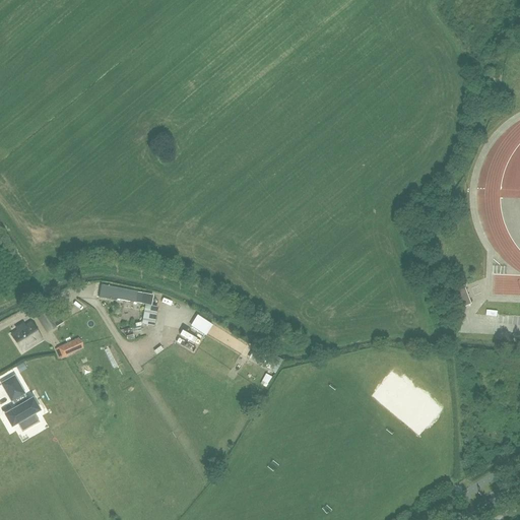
[(149,302),(150,295),(102,285),(99,298),(116,301),(116,299),(126,301),(148,305),(149,302)]
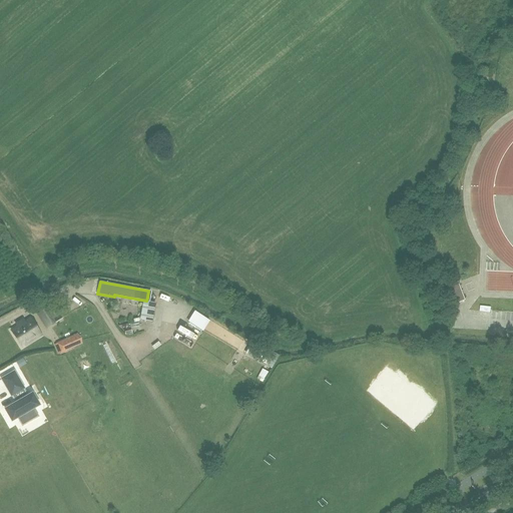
[(448,286),(455,305),(466,300),(459,282),(448,286)]
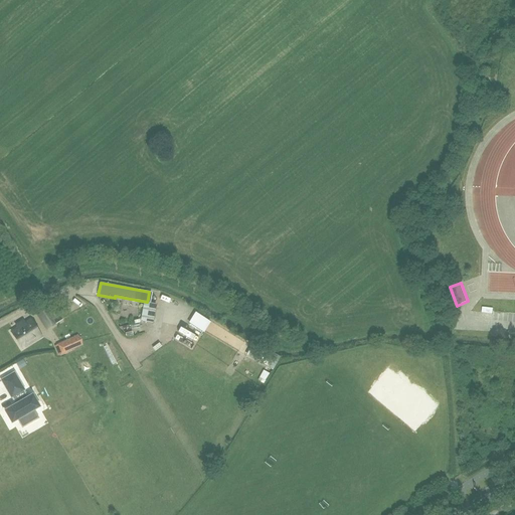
[(154,324),(156,308),(151,308),(151,304),(144,303),(141,321),(154,324)]
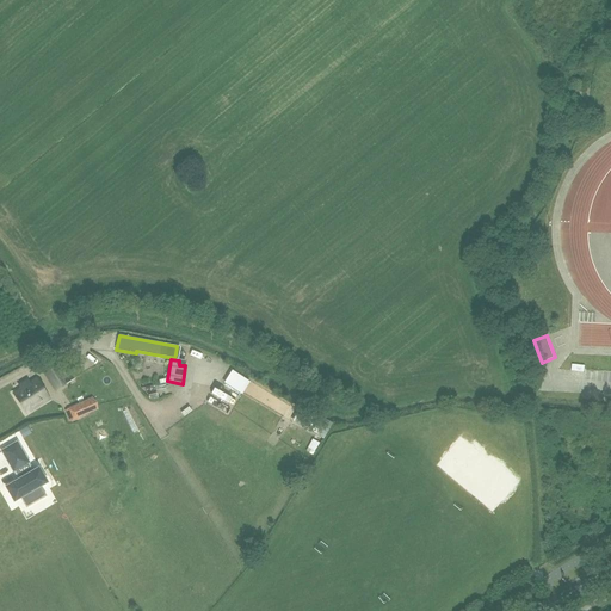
[(74,380),(71,372),(65,376),(61,372),(57,366),(45,374),(49,380),(56,390),(74,380)]
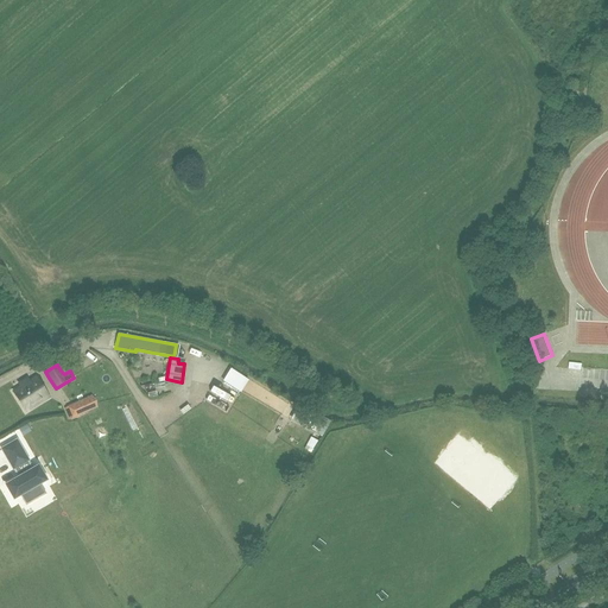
[(26,412),(49,398),(37,378),(30,382),(29,379),(19,385),(20,388),(14,392),(26,412)]
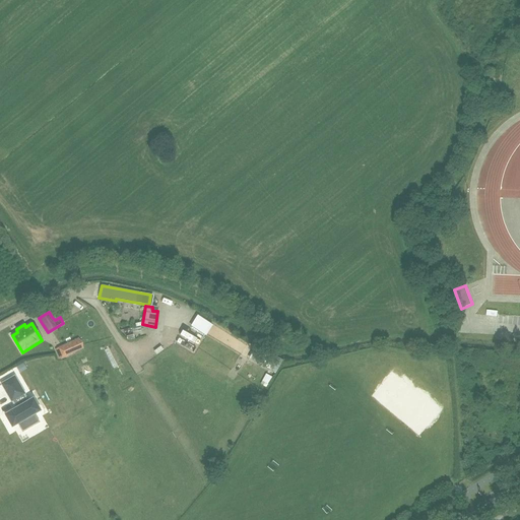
[(177,342),(187,328),(183,325),(172,338),(177,342)]
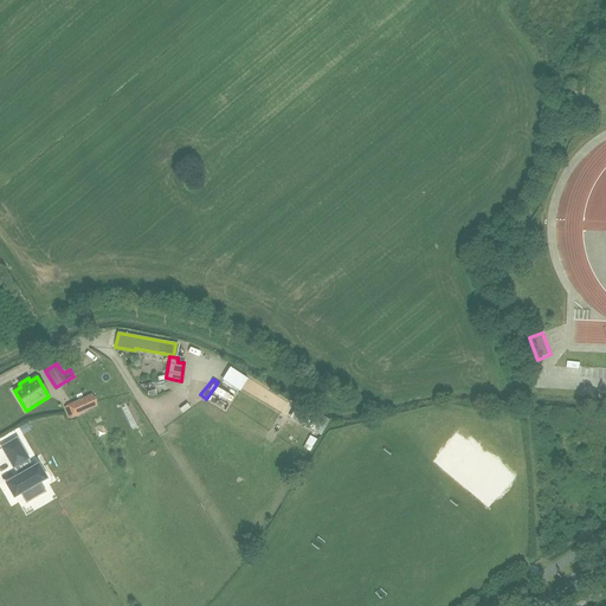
[(72,417),(88,411),(82,398),(66,405),(72,417)]
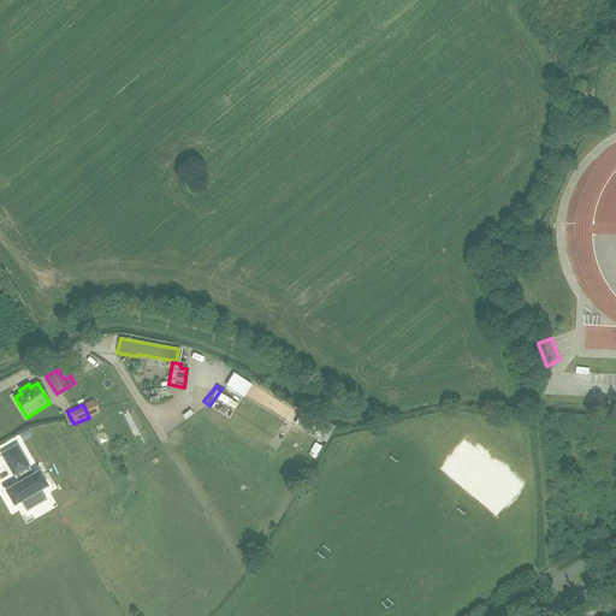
[(306,415),(300,427),(327,442),(335,428),(306,415)]
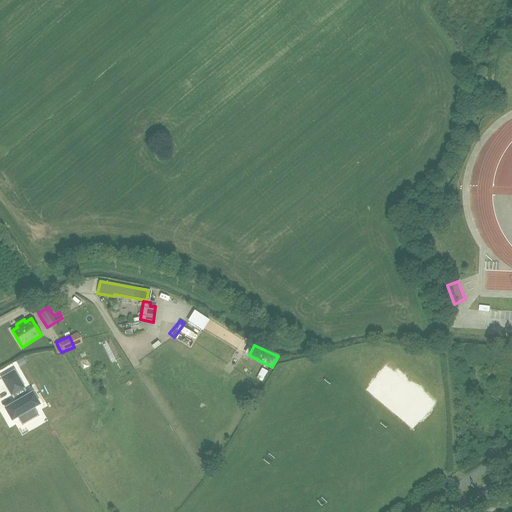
[(24,388),(20,381),(14,371),(2,378),(8,389),(11,395),(12,395),(16,402),(5,408),(12,420),(18,417),(22,425),(38,416),(33,408),(39,404),(32,392),(27,395),(23,388),(24,388)]
